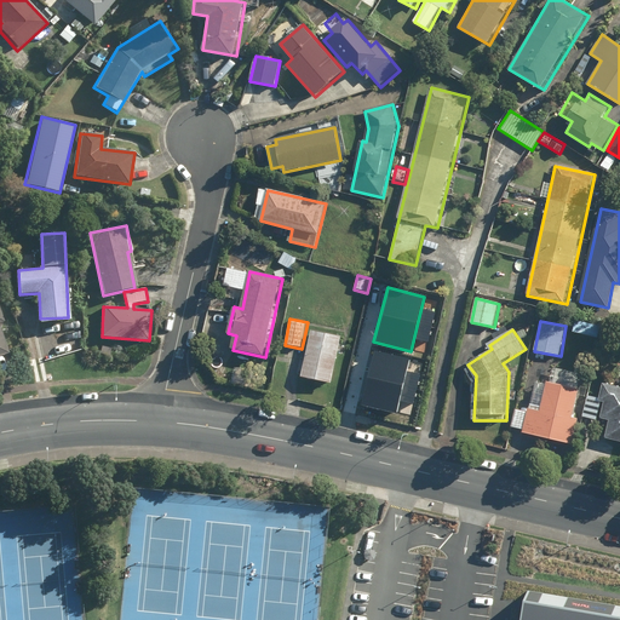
[(343,337),(313,331),(302,377),(333,384),(343,337)]
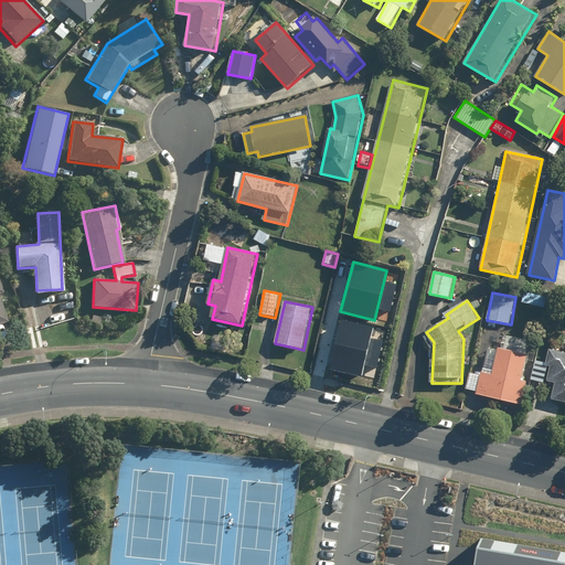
[(374,328),(340,319),(328,369),(362,377),(374,328)]
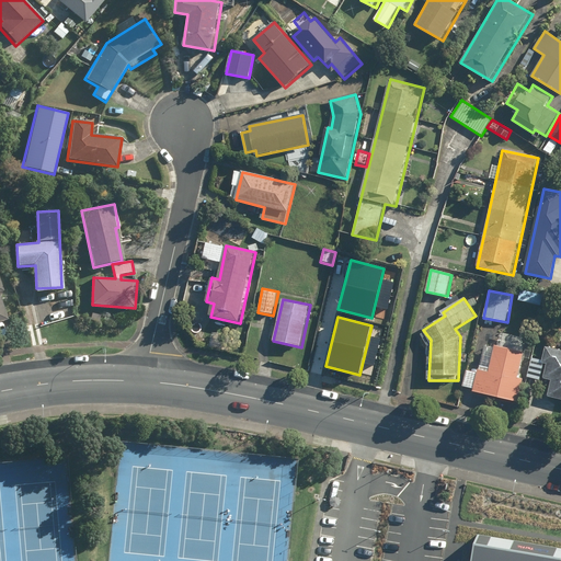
[(473,388),(472,391),(519,401),(524,378),(518,377),(527,338),(500,332),(497,346),(484,344),(479,373),(467,370),(464,386),(473,388)]
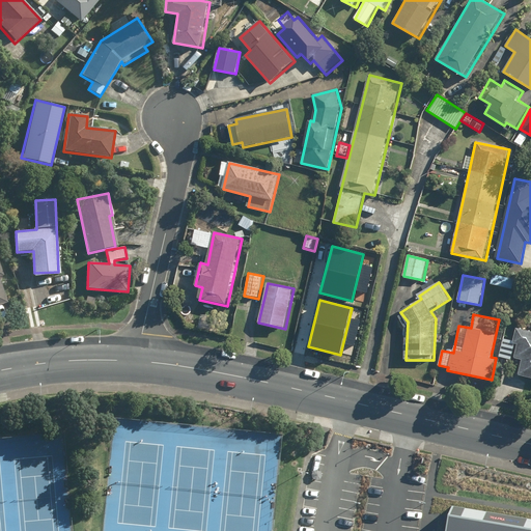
[(530,332),(515,329),(512,341),(503,339),(499,357),(524,363),(521,375),(530,378),(530,332)]
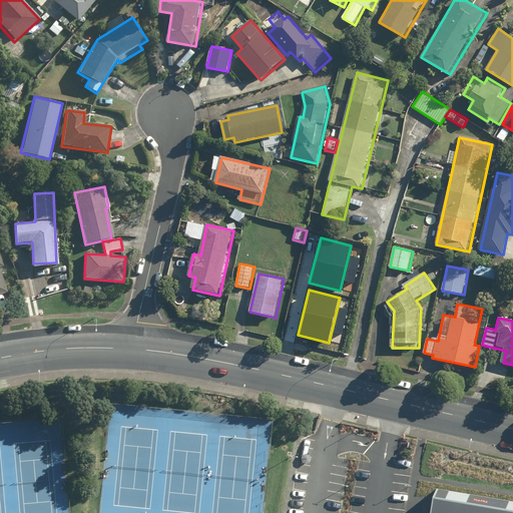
[(512,512),(512,502),(433,490),(429,512),(512,512)]
